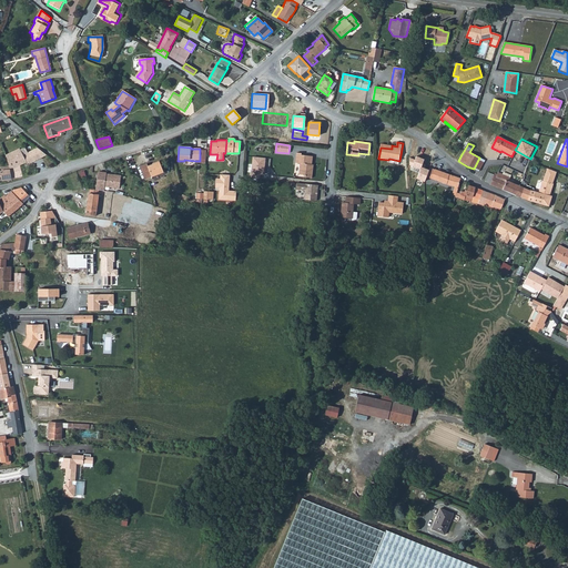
[(7,161),(8,164),(0,166),(1,171),(0,171),(0,181),(17,178),(14,168),(26,163),(27,165),(46,155),(38,149),(22,155),(19,149),(6,155),(6,156),(7,161)]
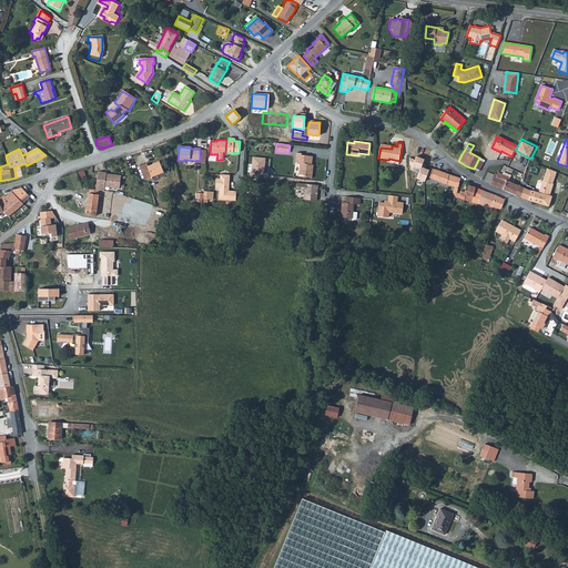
[(205,163),(206,151),(200,151),(200,161),(195,161),(195,163),(205,163)]
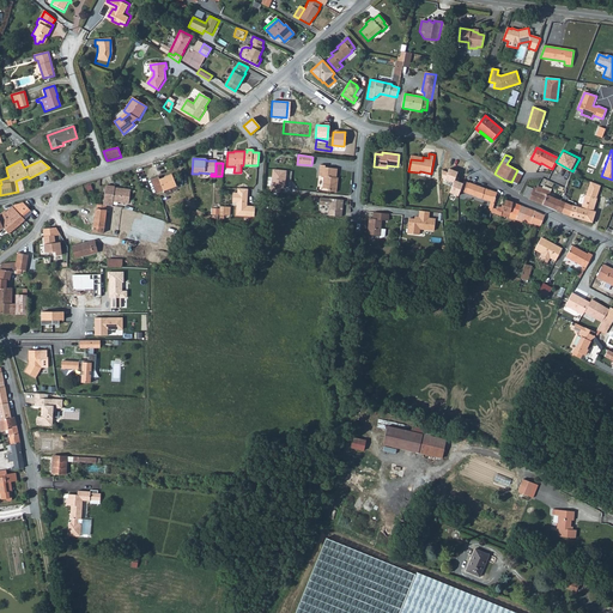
[(320,165),(319,176),(323,176),(323,178),(322,187),(322,188),(329,189),(328,192),(337,192),(338,178),(337,178),(337,169),(326,168),(326,165),(320,165)]
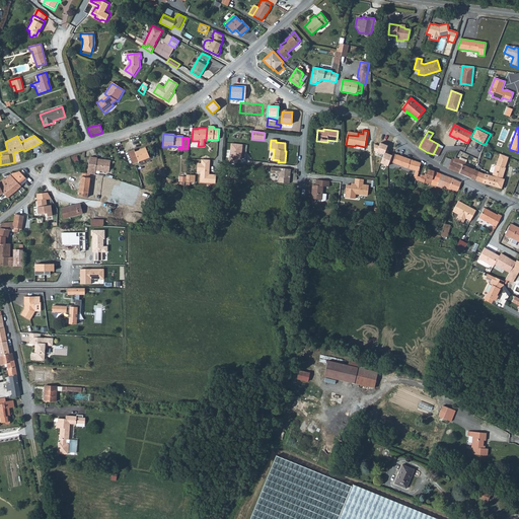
[(383,155),(383,153),(387,146),(379,143),(378,145),(375,144),(374,151),(376,151),(376,152),(383,155)]
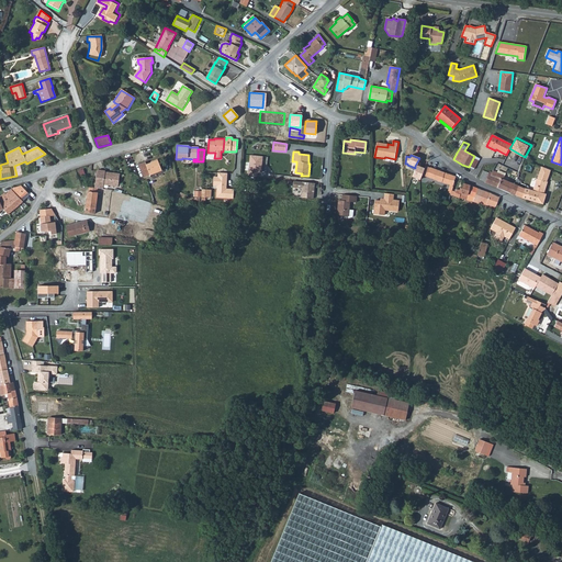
[(263,157),(251,156),(249,171),(262,173),(263,157)]
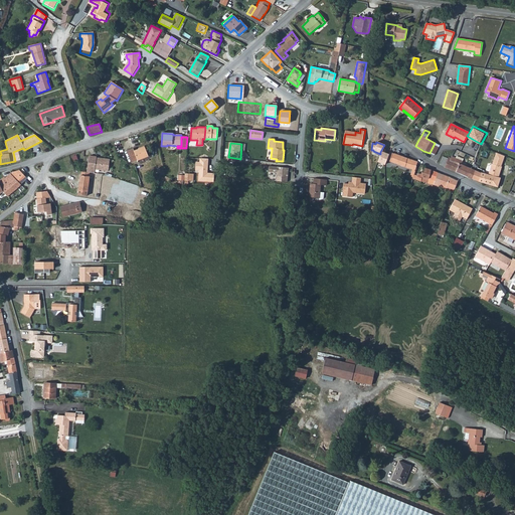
[(435,143),(430,153),(434,156),(439,146),(435,143)]
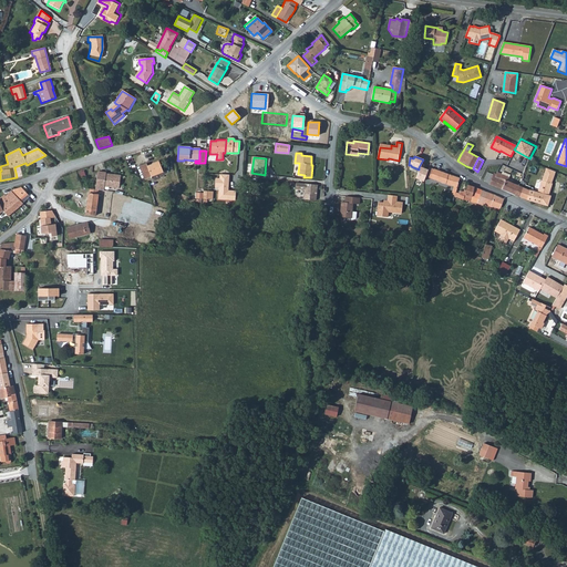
[(138,164),(144,177),(163,172),(160,161),(147,164),(146,162),(138,164)]
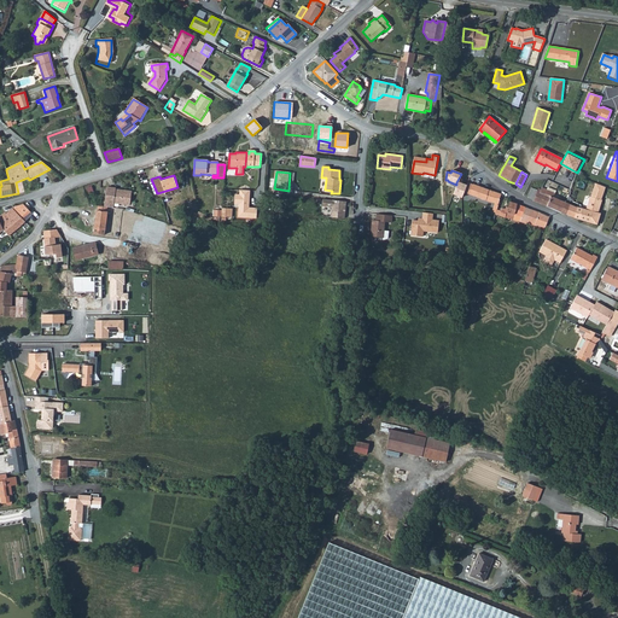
[(464,193),(466,186),(456,182),(456,185),(452,196),(461,199),(464,193)]
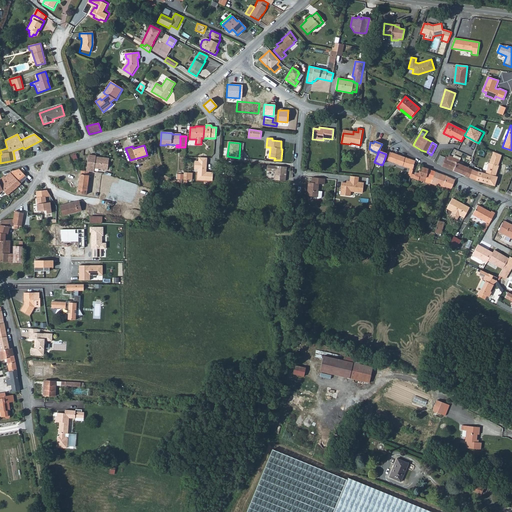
[(410,170),(412,171),(415,161),(392,152),(391,153),(387,151),(386,154),(384,160),(410,168),(410,170)]
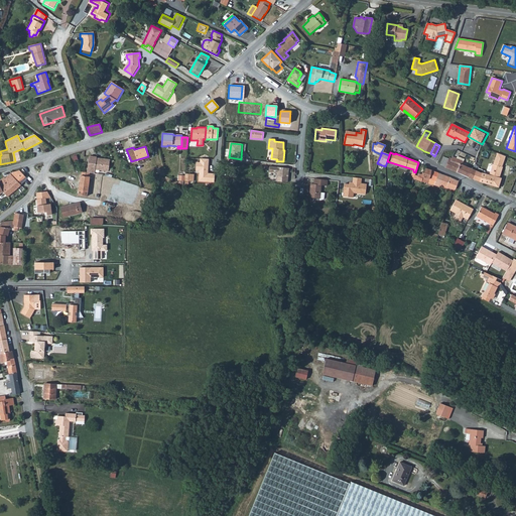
[(486,174),(484,183),(498,187),(500,178),(499,178),(502,167),(501,167),(505,155),(497,152),(493,165),(492,164),(489,175),(486,174)]
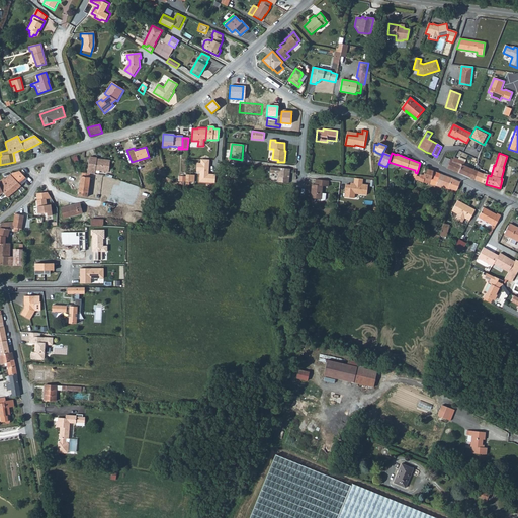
[(90,158),(88,170),(96,171),(109,173),(110,161),(98,160),(98,158),(91,157),(90,158)]
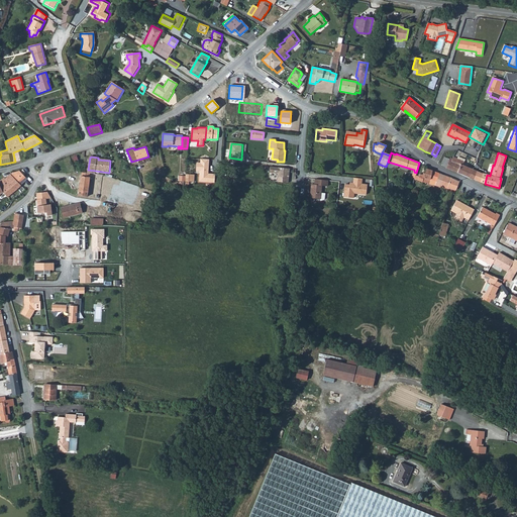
[(450,170),(470,179),(473,170),(467,168),(462,166),(463,163),(463,162),(456,159),(455,163),(452,162),(453,159),(450,158),(449,160),(444,158),(441,166),(450,170)]
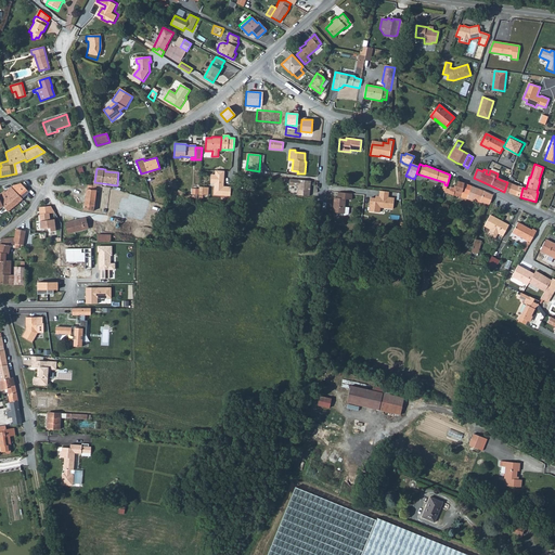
[(230,196),(231,186),(224,186),(224,171),(215,170),(215,175),(210,175),(210,186),(214,186),(213,196),(230,196)]
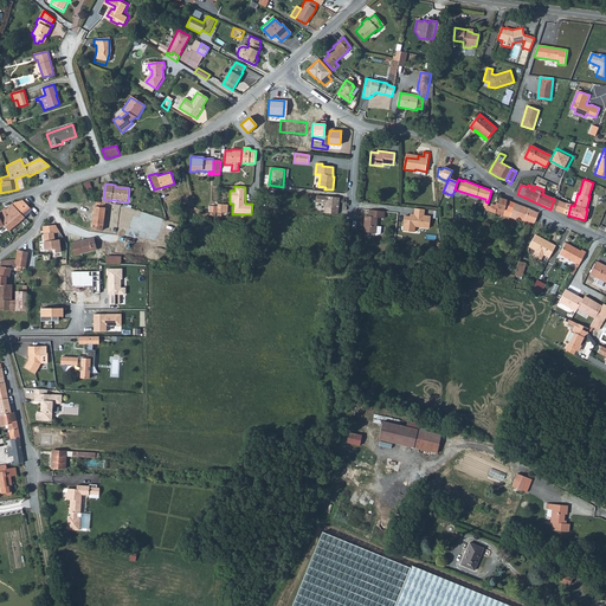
[(339,198),(316,195),(316,202),(324,204),(324,213),(337,214),(339,198)]
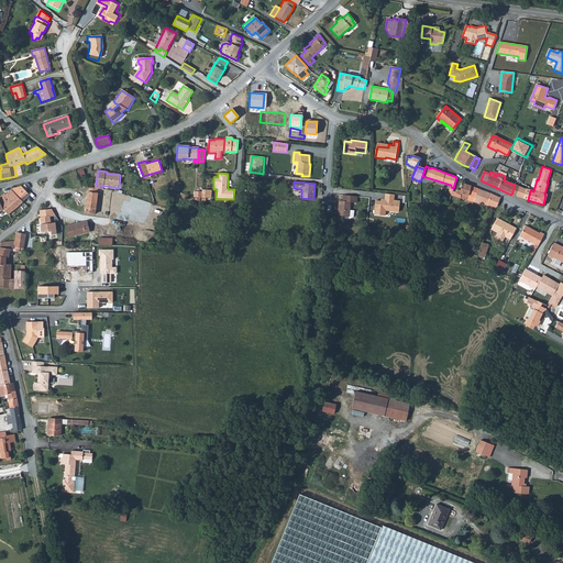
[(456,192),(452,191),(450,196),(460,198),(462,192),(470,195),(472,186),(464,184),(463,188),(462,188),(461,190),(457,189),(456,192)]
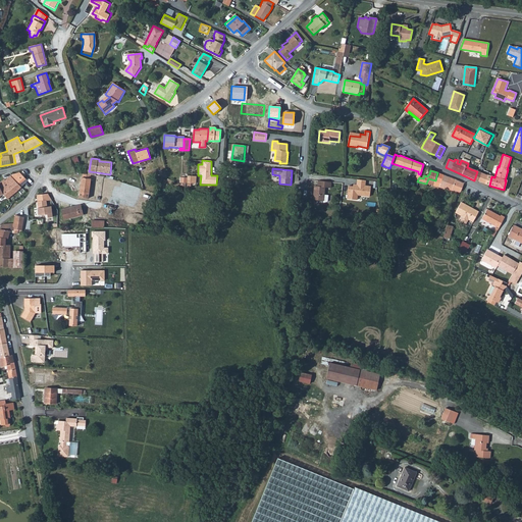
[(15,176),(13,179),(18,186),(25,179),(18,172),(13,174),(15,176)]
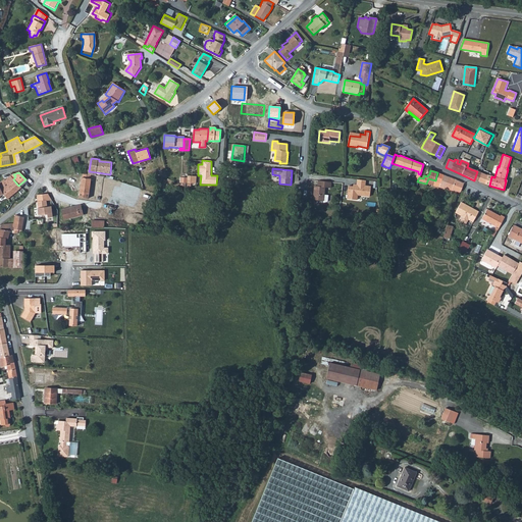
[(445,175),(437,172),(435,180),(446,184),(447,183),(442,181),(445,175)]
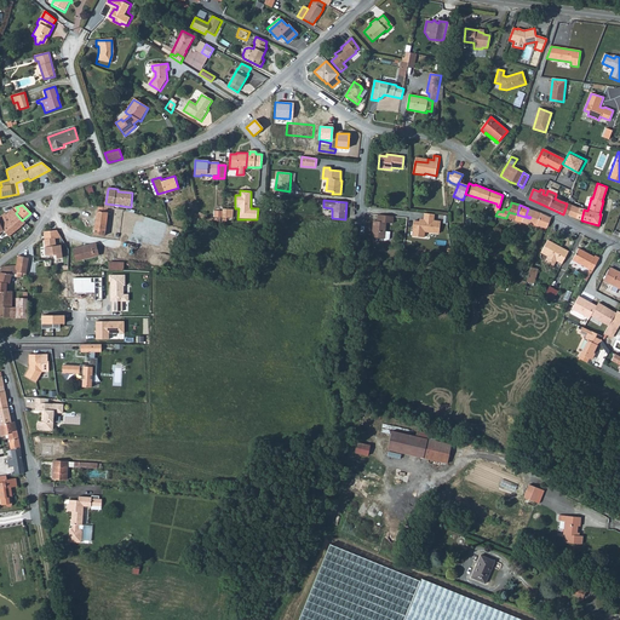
[(98,207),(95,229),(93,235),(105,236),(109,213),(107,213),(108,208),(104,208),(98,207)]
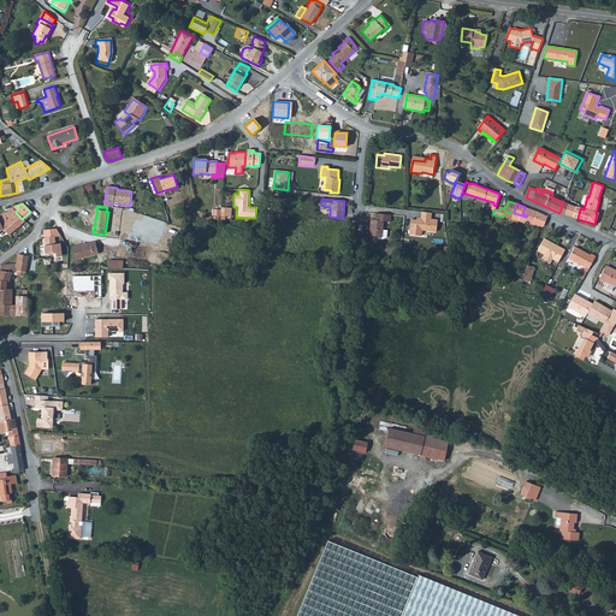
[(16,212),(12,208),(6,213),(5,213),(3,214),(6,225),(3,227),(5,231),(9,236),(12,234),(25,223),(22,219),(16,212)]
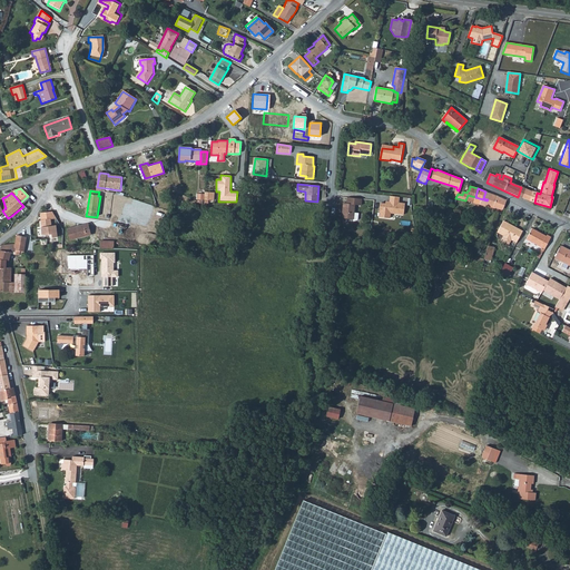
[(487,200),(485,206),(502,210),(507,200),(490,194),(488,199),(487,200)]
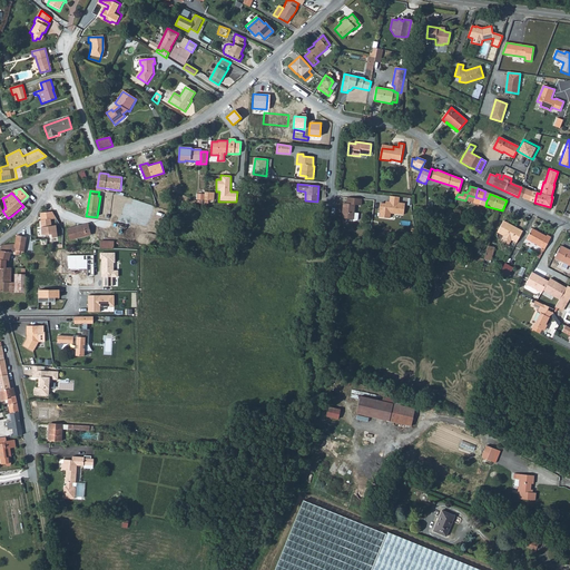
[(465,200),(481,205),(485,206),(487,200),(475,197),(468,195),(465,200)]
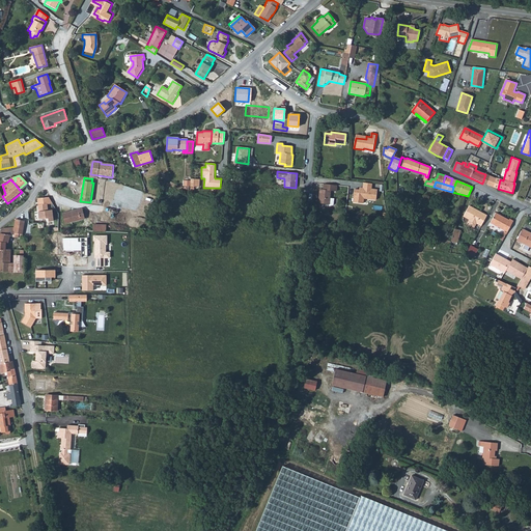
[(355,189),(353,202),(363,203),(364,199),(375,200),(378,189),(371,189),(372,184),(363,183),(362,188),(359,188),(359,190),(355,189)]
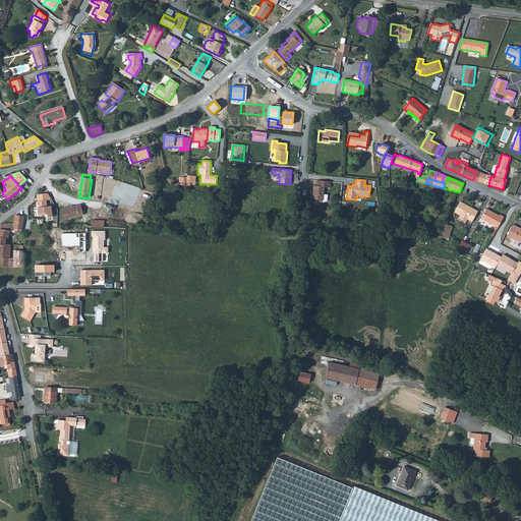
[(324,200),(324,194),(324,188),(331,188),(331,181),(316,180),(316,186),(313,186),(312,199),(324,200)]
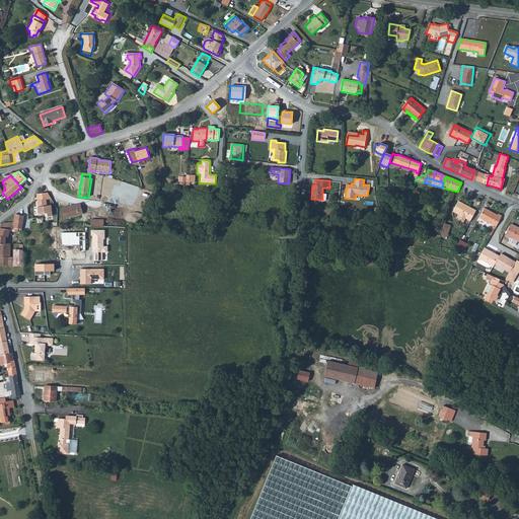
[(51,199),(48,193),(36,195),(38,207),(47,206),(47,200),(51,199)]
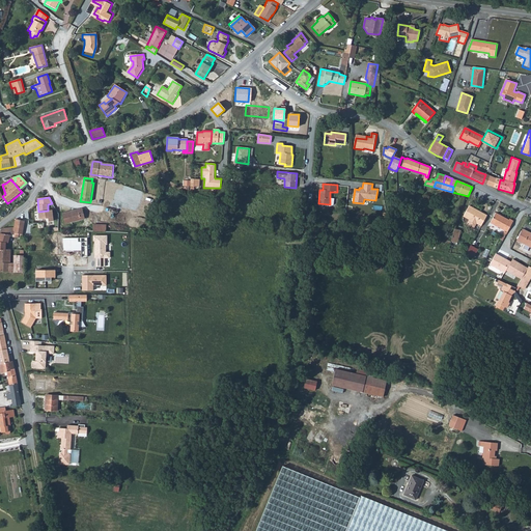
[(476,224),(481,226),(486,215),(470,205),(464,217),(469,220),(467,224),(474,228),(476,224)]
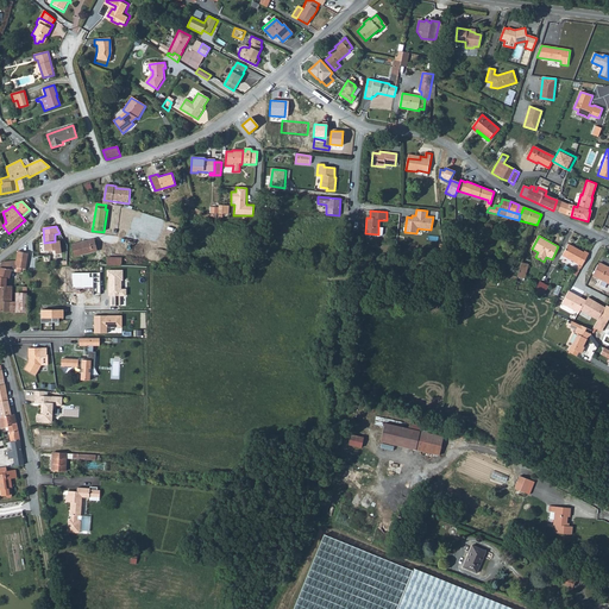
[(44,243),(45,251),(55,250),(55,255),(62,253),(60,240),(55,242),(44,243)]
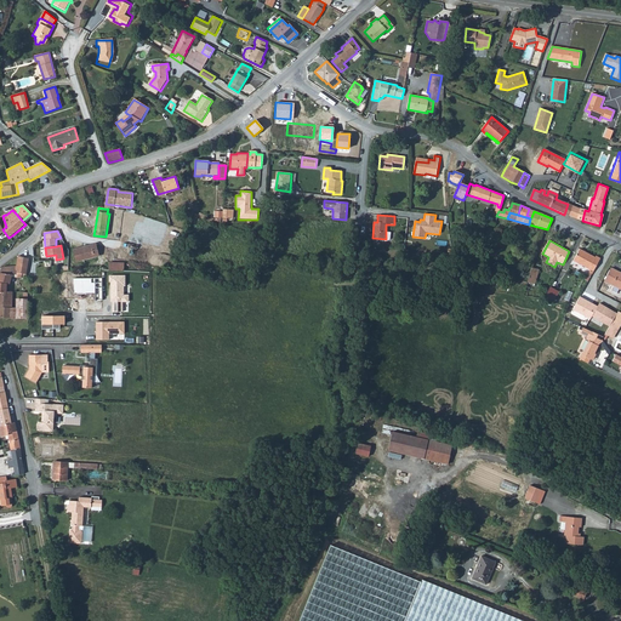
[(74,251),(78,262),(100,256),(96,245),(74,251)]
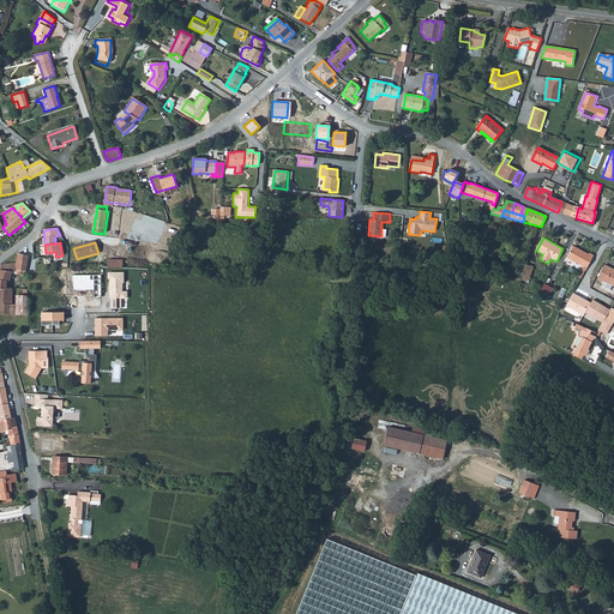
[(587,269),(594,257),(589,254),(588,256),(573,247),(566,258),(587,269)]
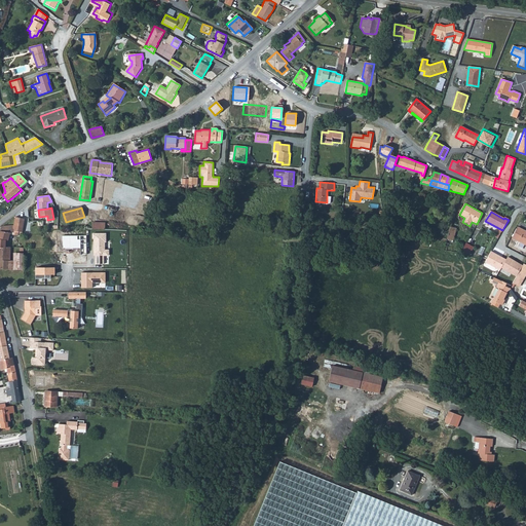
[(22,236),(25,222),(25,220),(15,217),(13,225),(10,225),(1,228),(0,231),(10,233),(10,235),(22,236)]
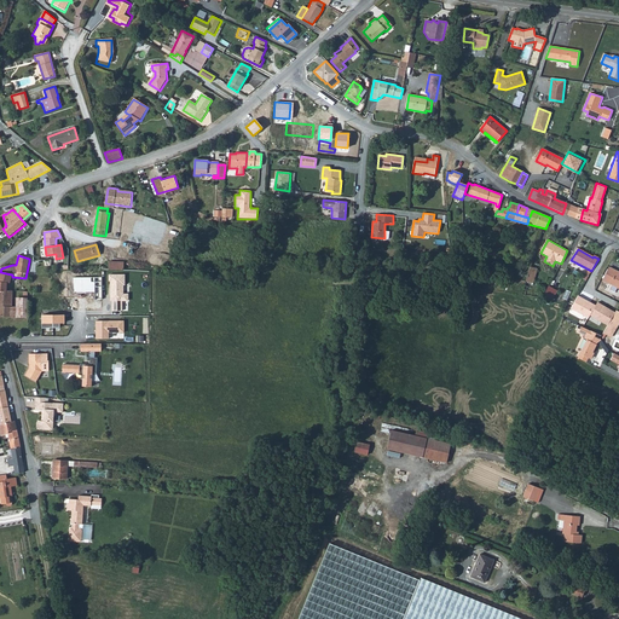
[(531,266),(526,279),(534,283),(539,268),(531,266)]
